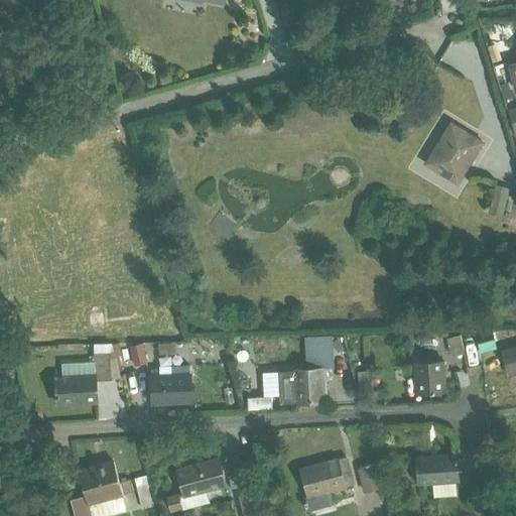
[(452,123),(425,165),(459,185),(484,143),(452,123)]
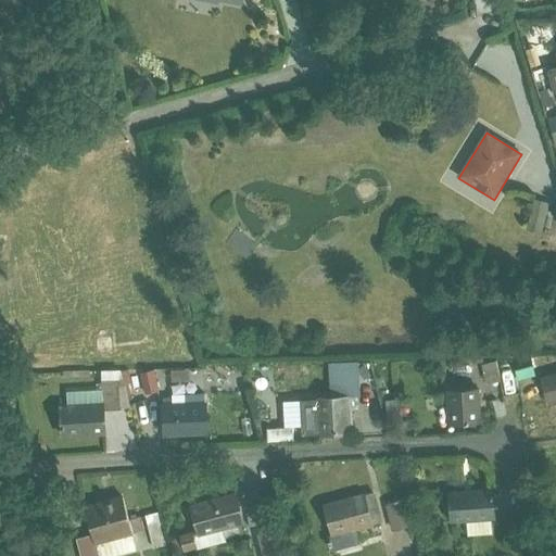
[(533,199),(527,229),(542,234),(550,202),(533,199)]
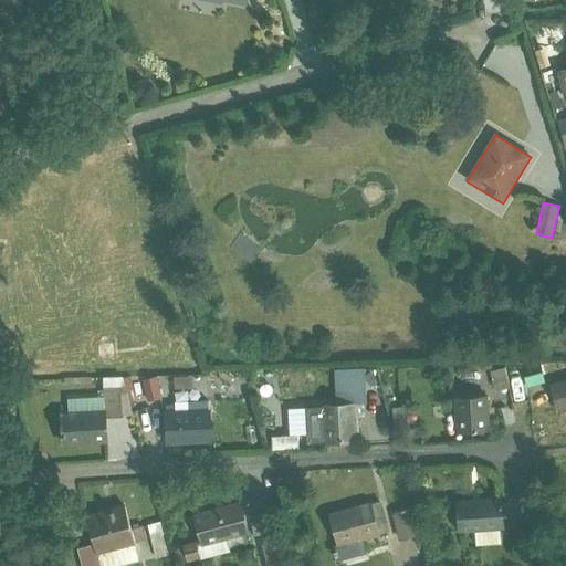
[(240,254),(252,240),(230,222),(218,237),(240,254)]
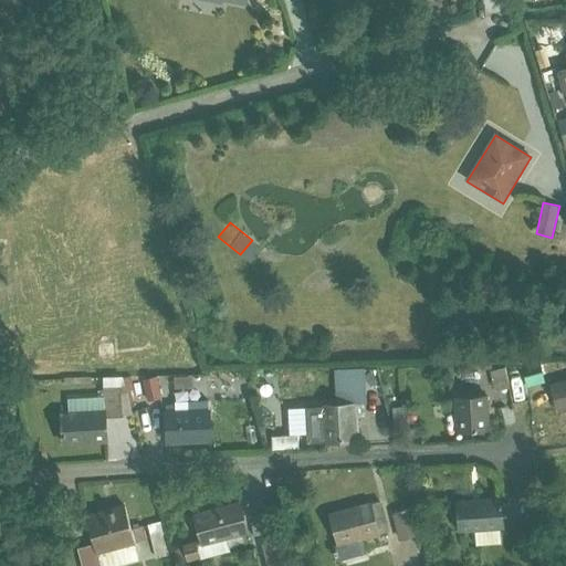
[(504,368),(490,371),(495,391),(510,388),(504,368)]
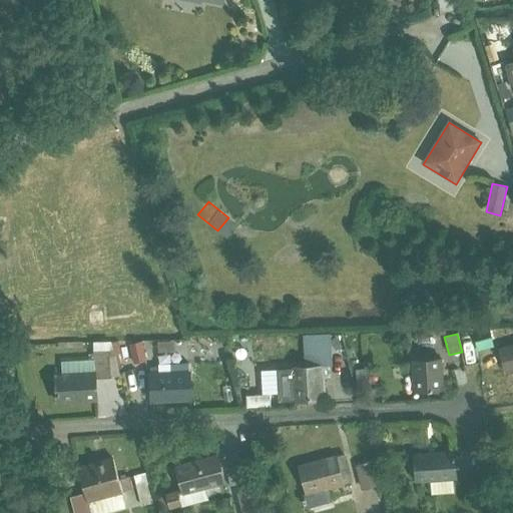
[(294,368),(296,401),(323,399),(322,379),(331,379),(330,365),(333,364),(332,335),(304,335),(306,365),(294,366),(294,368)]
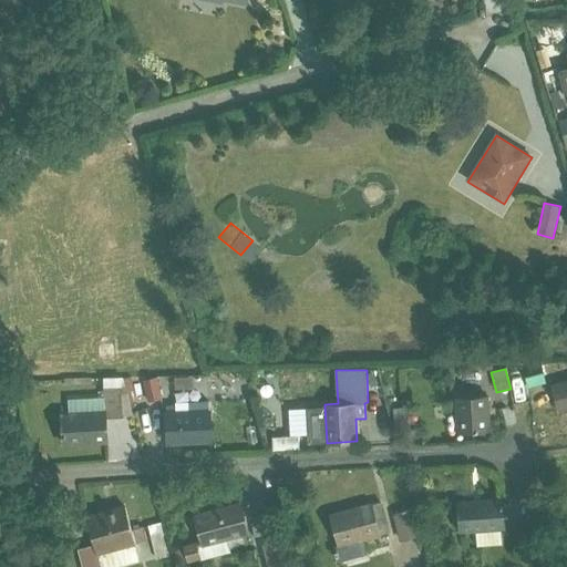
[(276,372),(253,378),(258,399),(281,393),(276,372)]
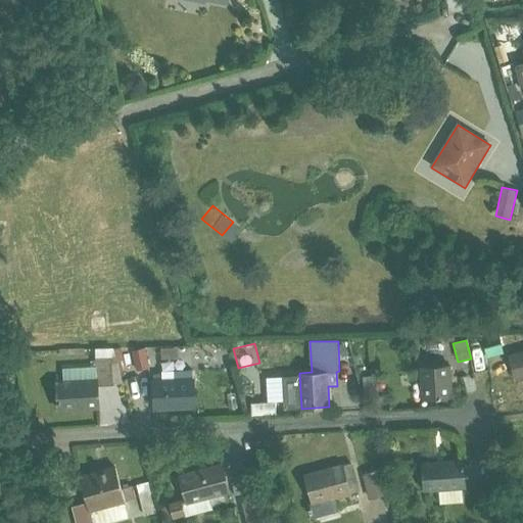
[(501,343),(484,347),(487,358),(504,352),(501,343)]
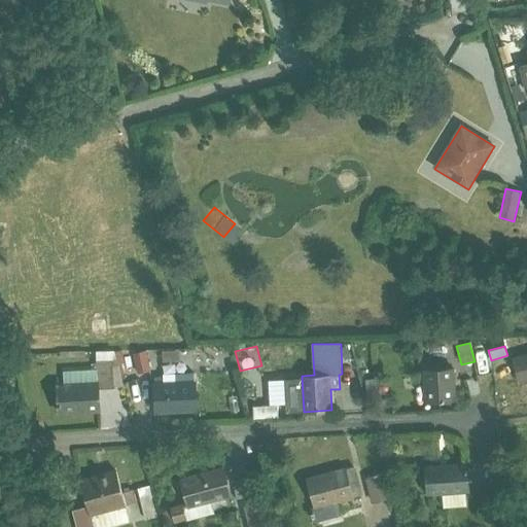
[(98,379),(123,378),(117,351),(96,352),(98,370),(64,372),(65,387),(58,387),(60,413),(100,411),(99,390),(98,379)]
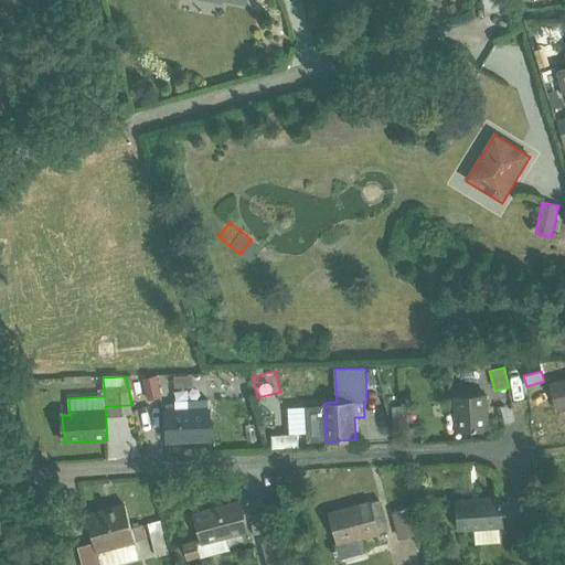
[(157,376),(145,379),(148,398),(161,395),(157,376)]
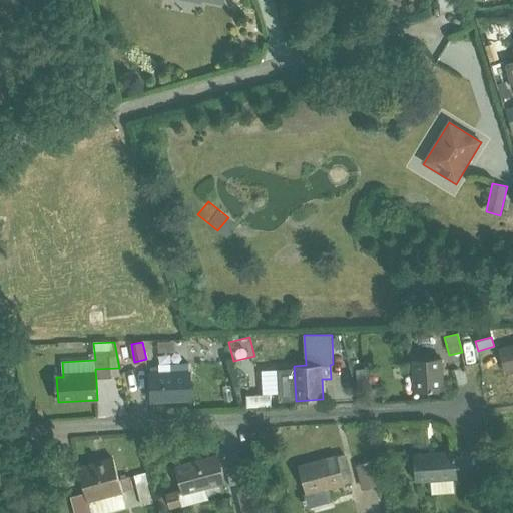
[(512,346),(500,349),(506,373),(512,371),(512,346)]
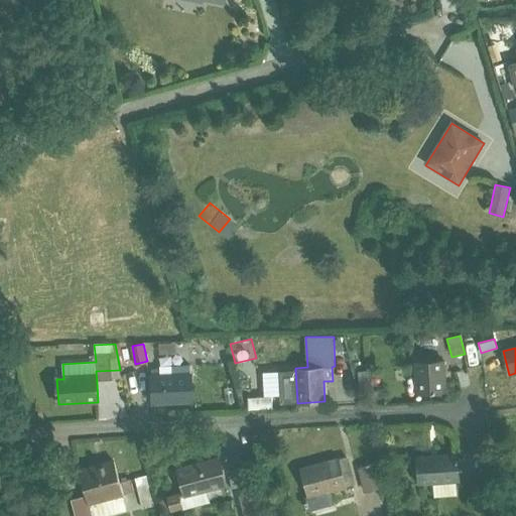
[(443,361),(415,362),(417,394),(445,393),(443,361)]
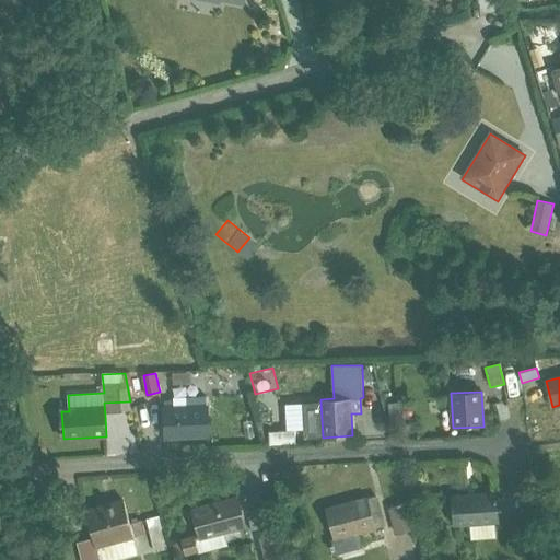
[(165,407),(163,407),(165,438),(210,435),(208,406),(202,406),(201,396),(173,397),(173,400),(164,401),(165,407)]
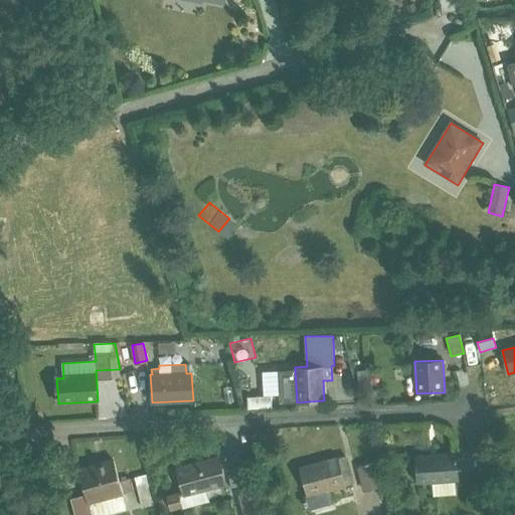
[(96,370),(97,381),(121,379),(120,369),(96,370)]
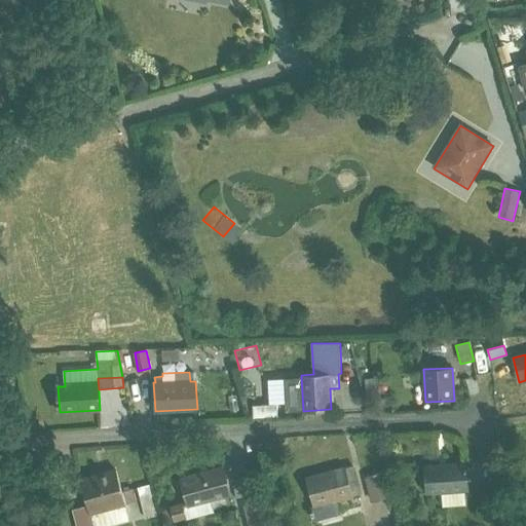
[(303,411),(301,377),(285,378),(287,412),(303,411)]
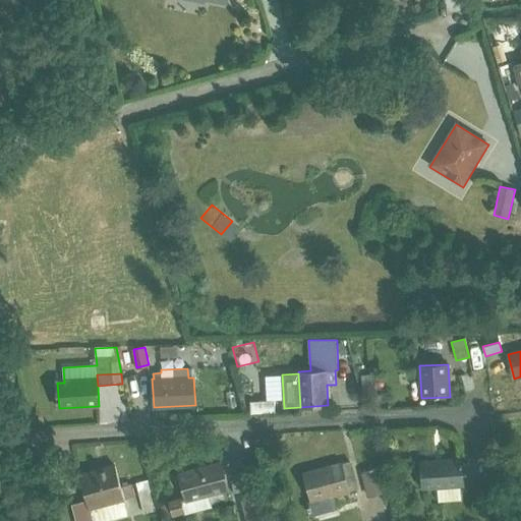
[(375,374),(361,375),(363,398),(378,397),(375,374)]
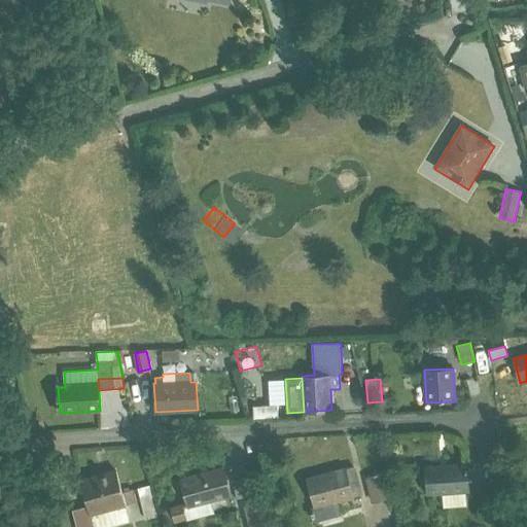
[(269,399),(243,399),(244,414),(269,413),(269,399)]
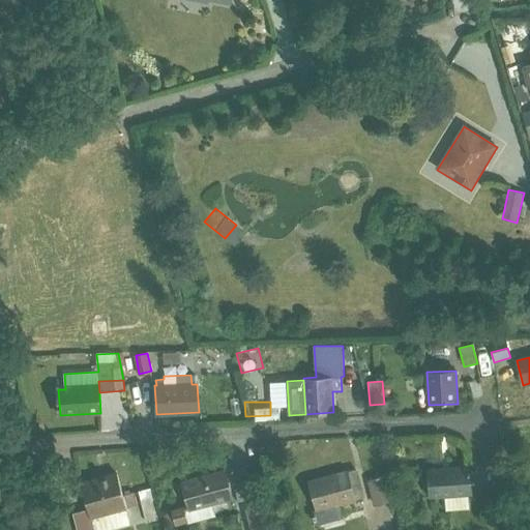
[(470,468),(428,471),(431,499),(445,498),(446,511),(469,509),(468,496),(472,496),(470,468)]
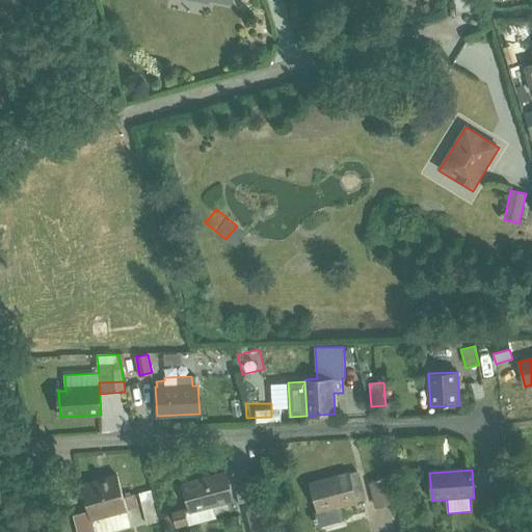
[(351,486),(361,483),(357,472),(348,474),(351,486)]
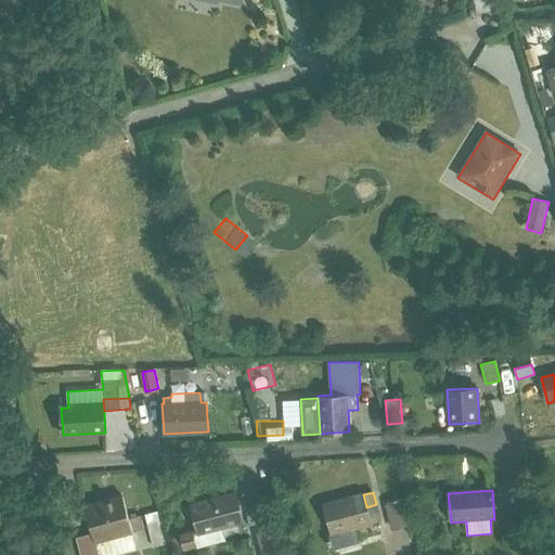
[(199,531),(171,539),(175,551),(196,549),(226,540),(223,528),(243,524),(235,494),(193,506),(199,531)]
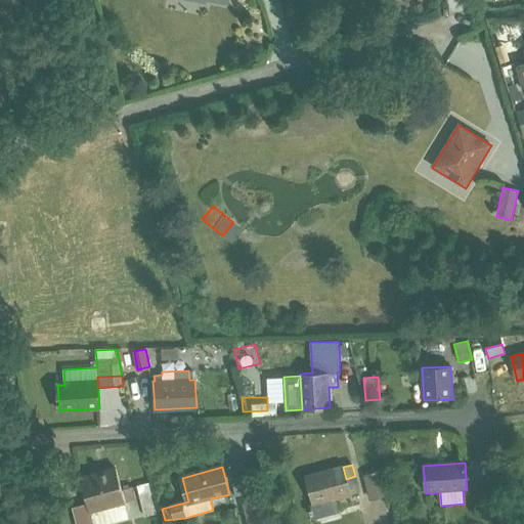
[(346,479),(343,467),(307,477),(314,504),(310,505),(314,519),(340,512),(337,500),(352,496),(352,493),(359,491),(355,476),(346,479)]
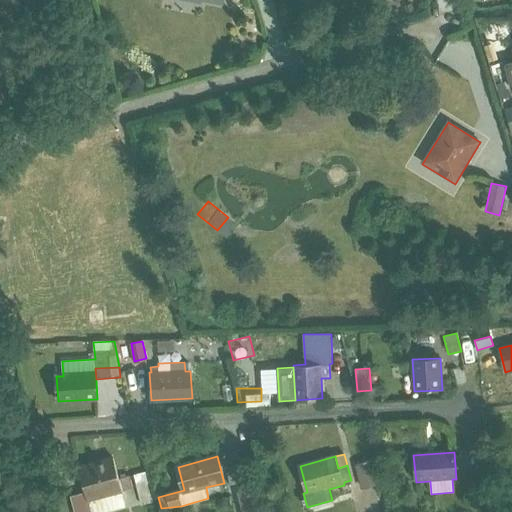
[(85,492),(90,511),(107,511),(125,507),(121,493),(123,492),(122,490),(132,488),(129,475),(119,478),(114,458),(79,468),(85,492)]
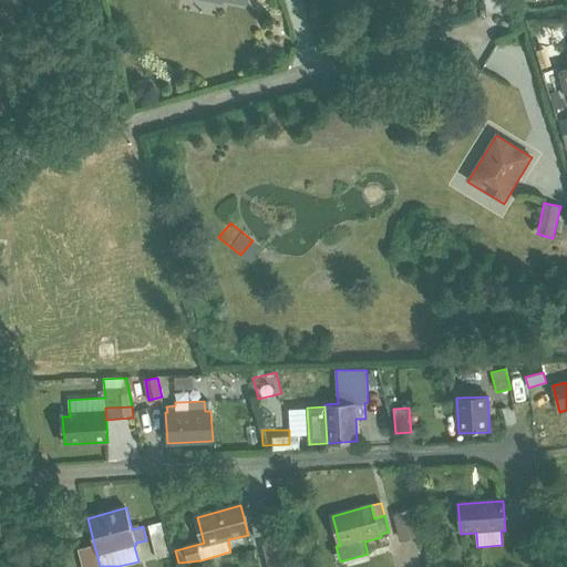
[(413,509),(393,515),(400,540),(420,536),(413,509)]
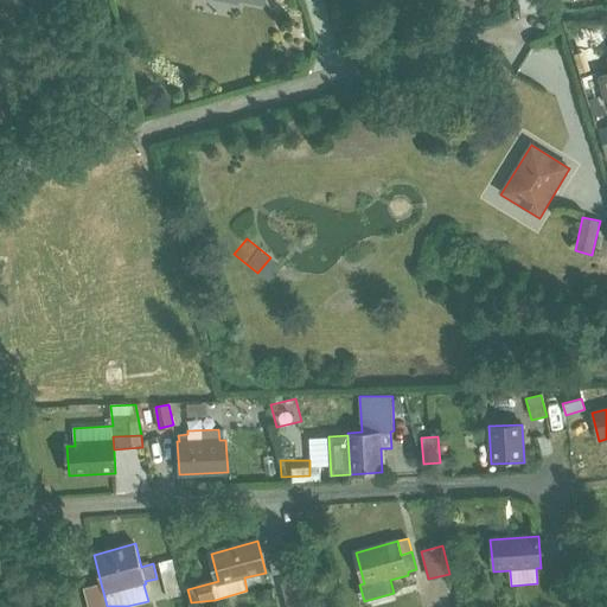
[(161,574),(174,572),(171,560),(159,562),(161,574)]
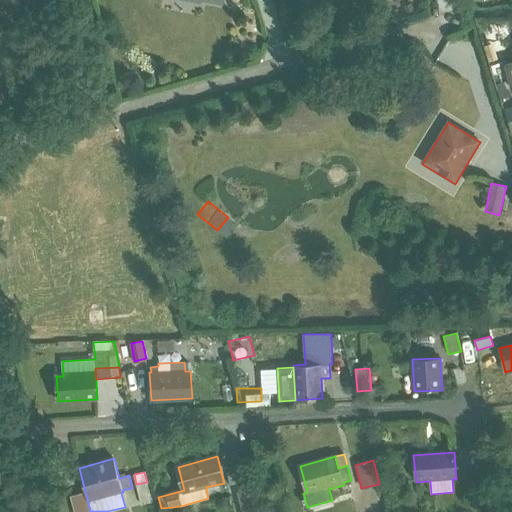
[(493,473),(465,476),(467,494),(472,493),(472,497),(481,497),(482,487),(494,486),(493,473)]
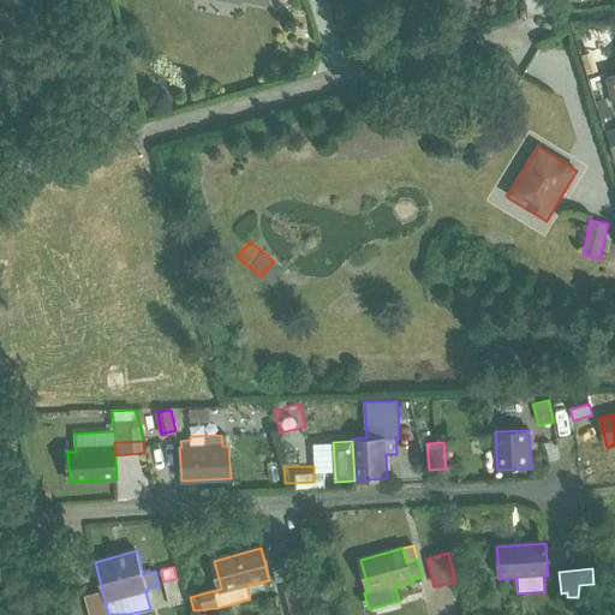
[(177,579),(163,581),(169,607),(184,603),(178,578),(177,579)]
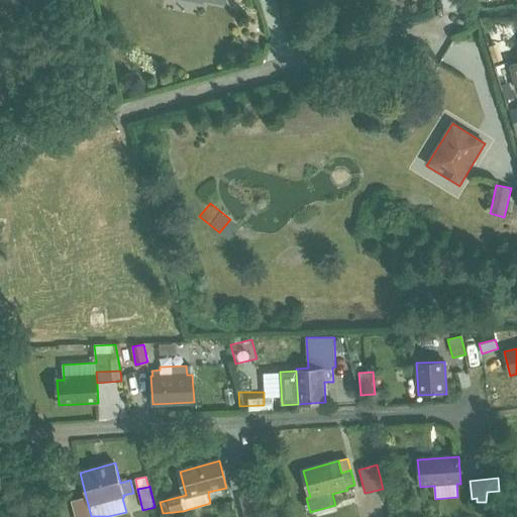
[(262,516),(255,492),(229,501),(233,516),(262,516)]
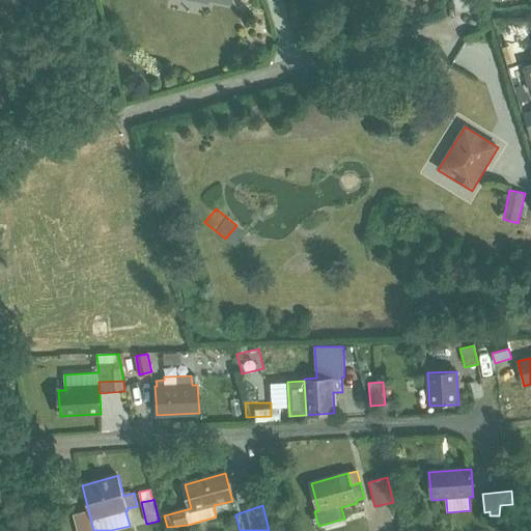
[(93,530),(88,510),(73,514),(77,530),(93,530)]
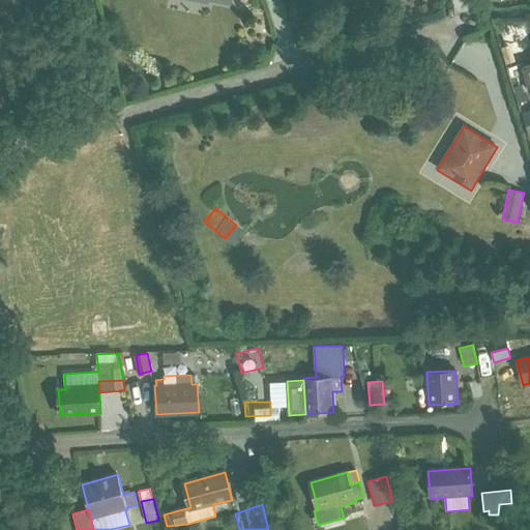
[(76,529),(72,517),(61,520),(64,529),(76,529)]
